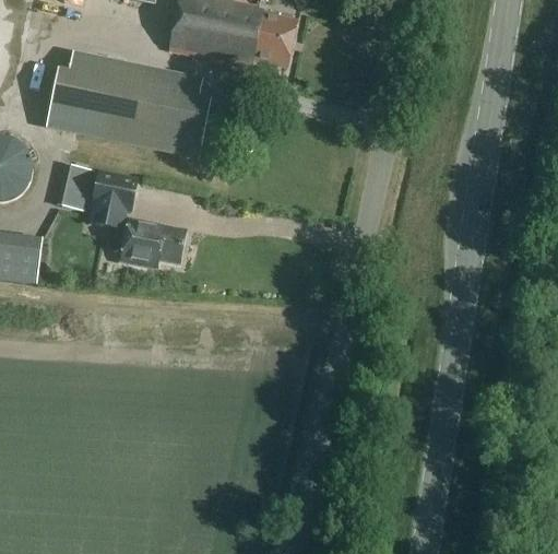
[(264,10),(266,0),(260,0),(259,4),(237,0),(180,0),(170,50),(252,67),(253,59),(287,67),(297,20),(280,16),(280,13),(264,10)]
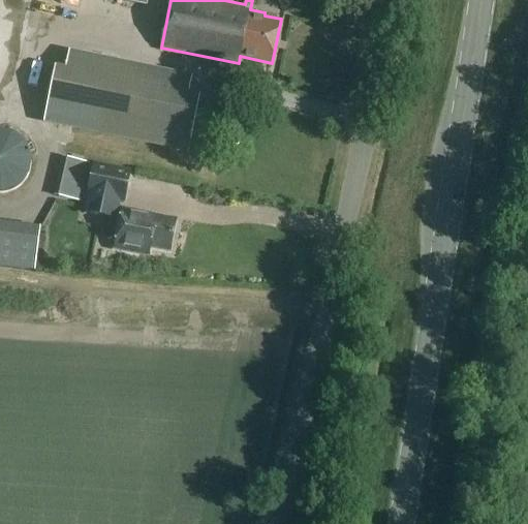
[(191,73),(84,52),(80,70),(53,65),(43,113),(187,142),(196,94),(187,92),(191,73)]
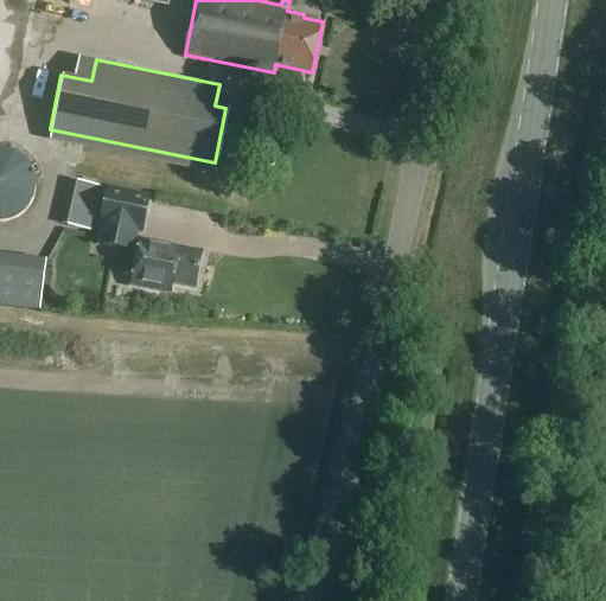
[(0,106),(4,107),(13,66),(0,63),(0,106)]
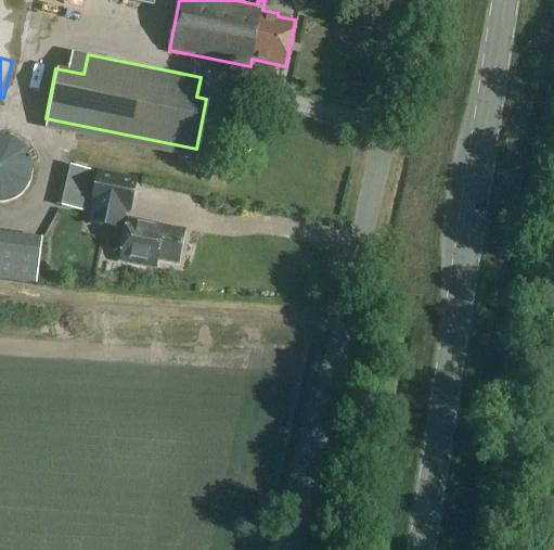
[(0,197),(8,197),(23,188),(30,171),(28,154),(16,140),(0,135),(0,197)]
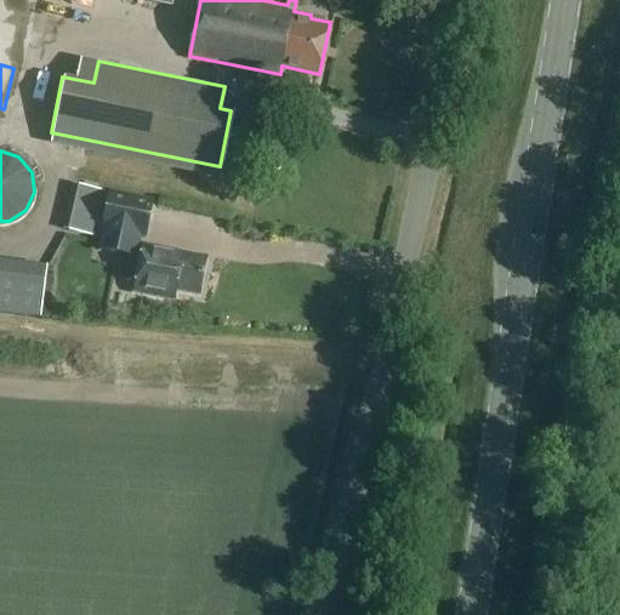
[(107,187),(96,246),(136,254),(140,233),(146,234),(153,195),(107,187)]
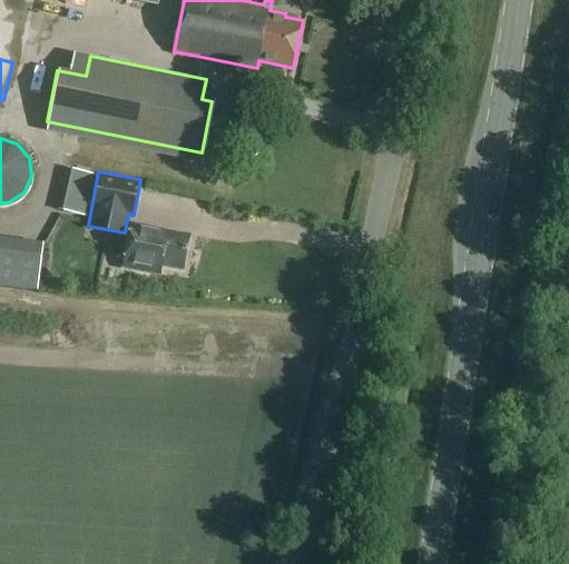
[(183,267),(189,234),(131,223),(123,266),(159,273),(162,264),(183,267)]
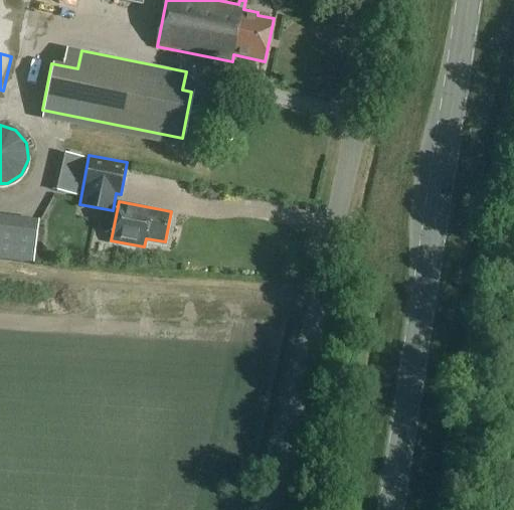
[(0,251),(35,257),(41,212),(0,206),(0,251)]
